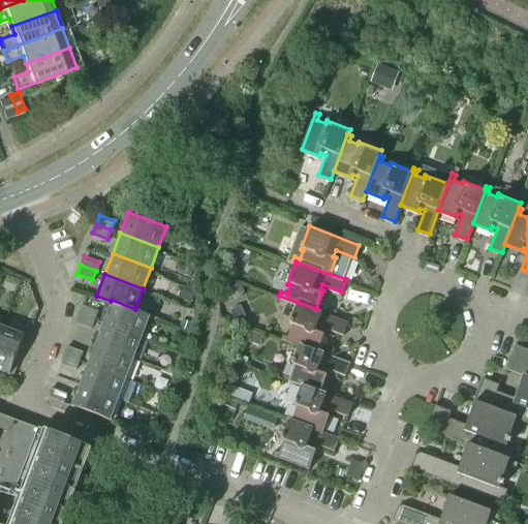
[(142,335),(150,313),(135,308),(135,309),(112,300),(111,301),(103,320),(142,335)]
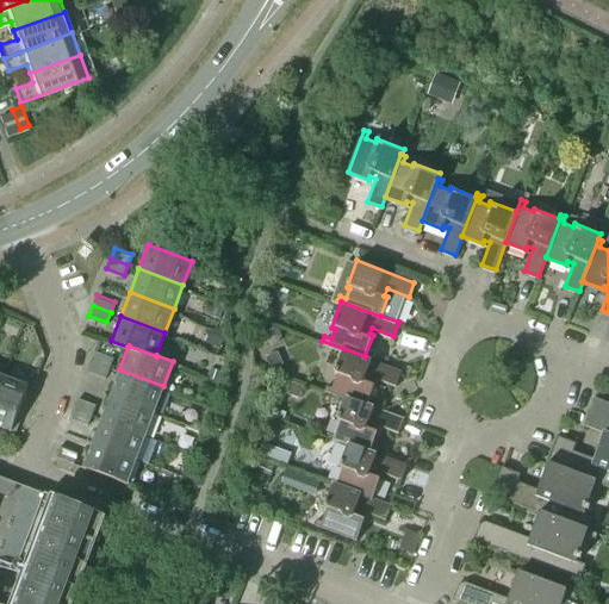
[(110,366),(113,355),(95,348),(92,359),(110,366)]
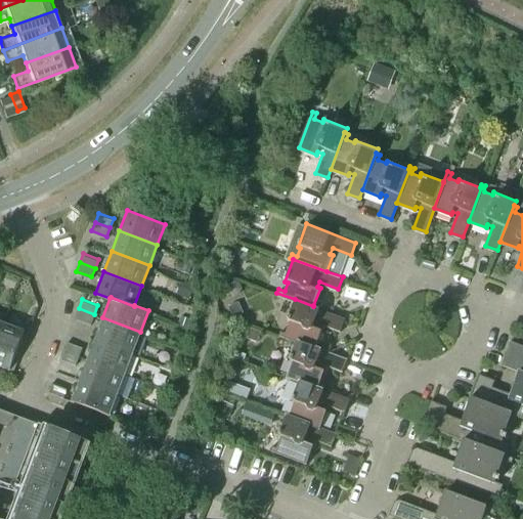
[(319,328),(321,322),(340,330),(345,317),(313,305),(313,306),(295,299),(287,321),(290,322),(287,331),(280,329),(279,333),(297,340),(298,339),(315,346),(316,345),(322,329),(319,328)]
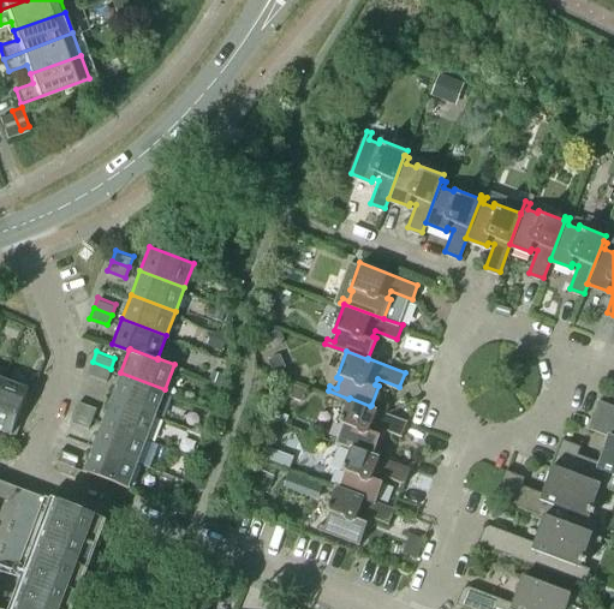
[(106,378),(111,369),(93,362),(89,372),(106,378)]
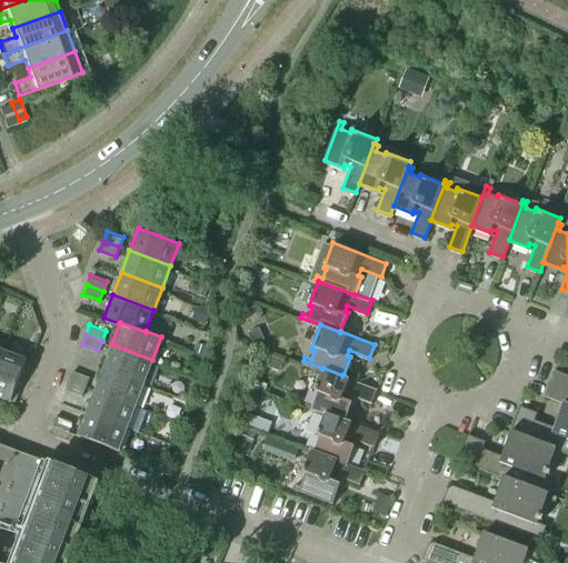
[(145,381),(152,360),(111,344),(103,365),(145,381)]
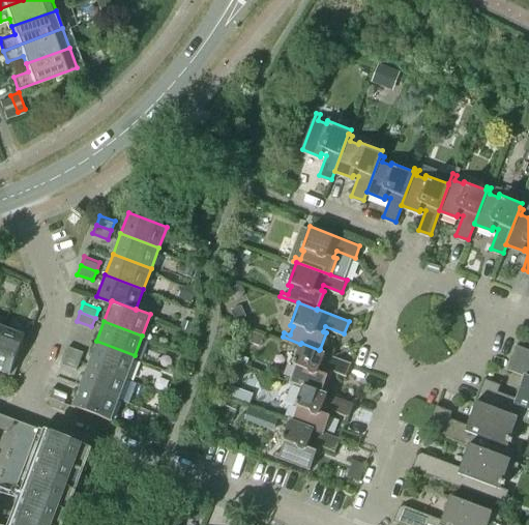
[(0,367),(11,371),(25,332),(3,324),(0,333),(0,367)]
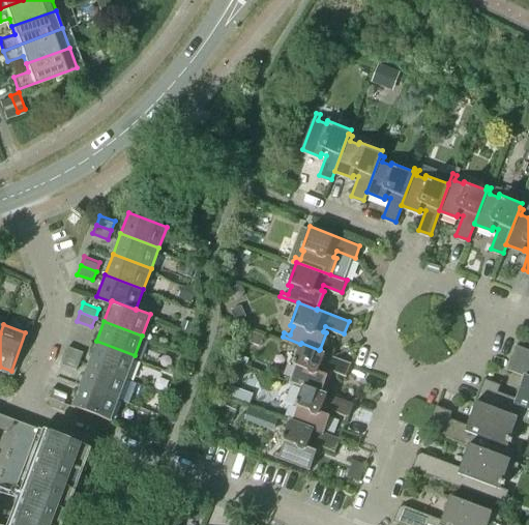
[(126,376),(135,355),(96,341),(89,361),(126,376)]
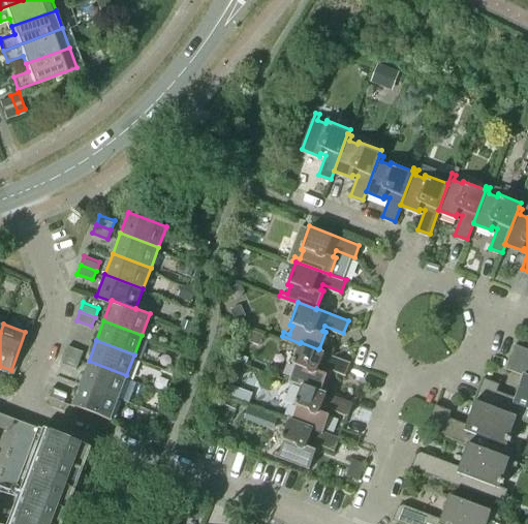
[(527,346),(516,341),(506,366),(523,372),(524,372),(527,373),(527,346)]
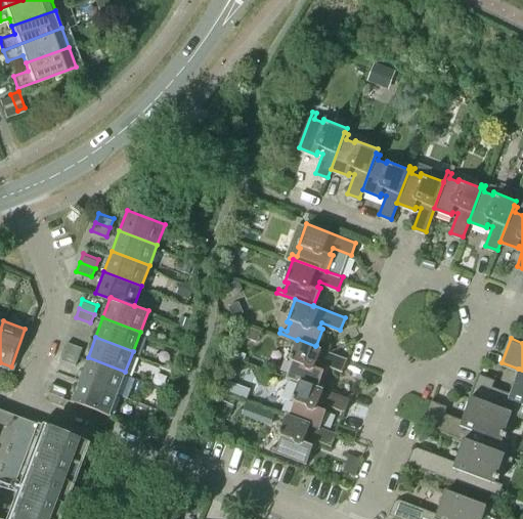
[(79,354),(82,345),(67,339),(63,348),(79,354)]
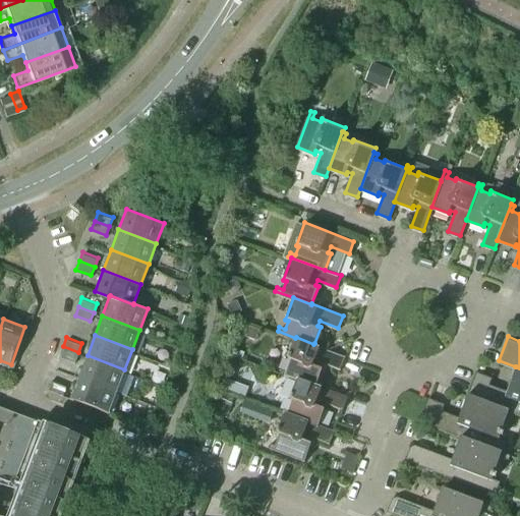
[(341,367),(345,355),(314,343),(313,344),(296,337),(295,338),(287,359),(290,361),(287,368),(281,366),(280,370),(298,378),(316,384),(323,366),(320,365),(322,360),(341,367)]
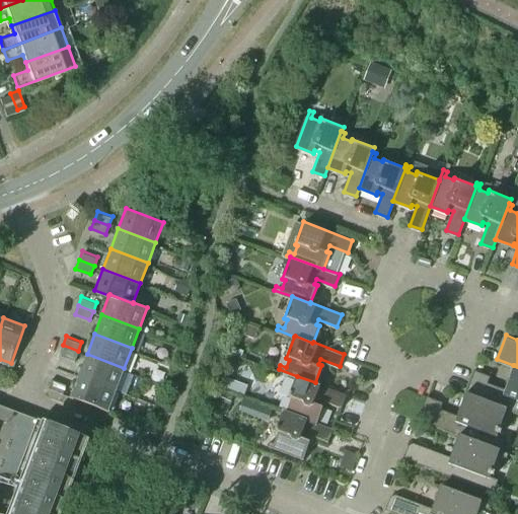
[(75,360),(78,351),(63,345),(60,354),(75,360)]
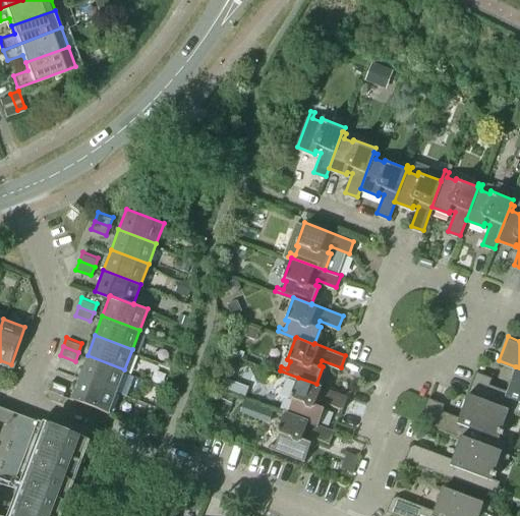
[(117,390),(124,369),(88,355),(79,376),(117,390)]
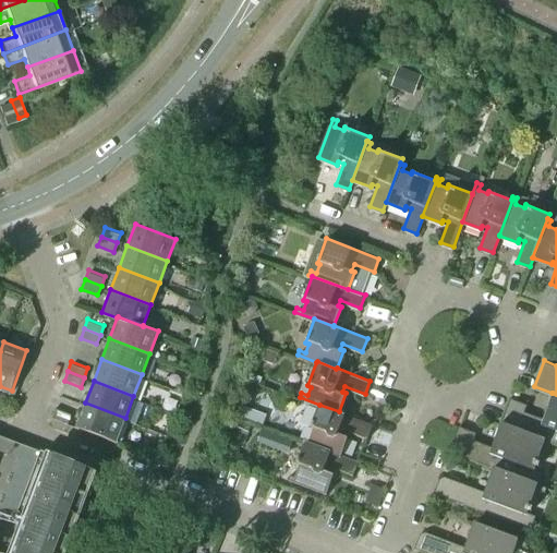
[(556,394),(553,393),(552,393),(546,409),(551,410),(547,418),(525,409),(528,403),(510,396),(501,421),(546,437),(546,439),(556,442),(556,394)]
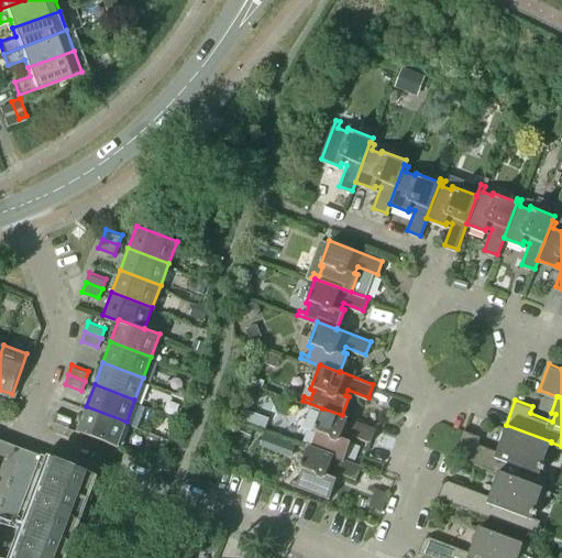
[(118,445),(127,422),(86,406),(77,429),(118,445)]
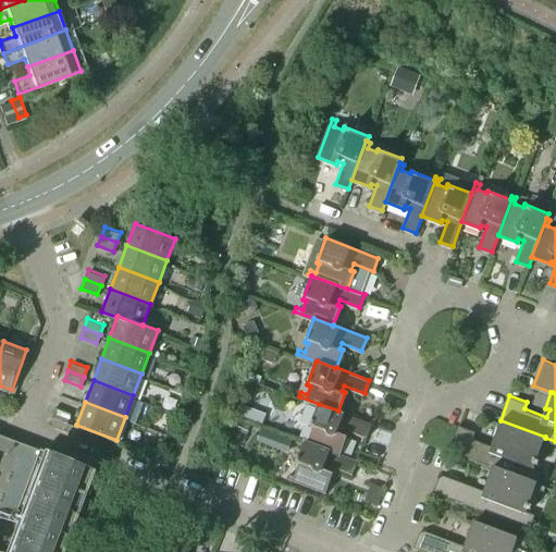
[(345,433),(346,428),(367,436),(371,422),(338,411),(319,404),(309,428),(312,429),(309,438),(304,436),(301,440),(305,441),(305,440),(341,454),(341,453),(347,434),(345,433)]
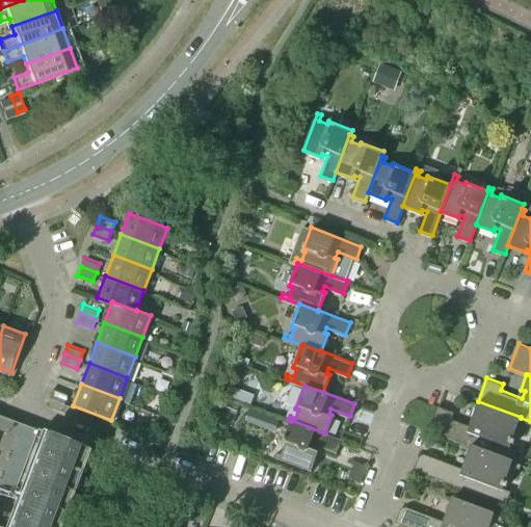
[(63,401),(68,392),(52,387),(49,396),(63,401)]
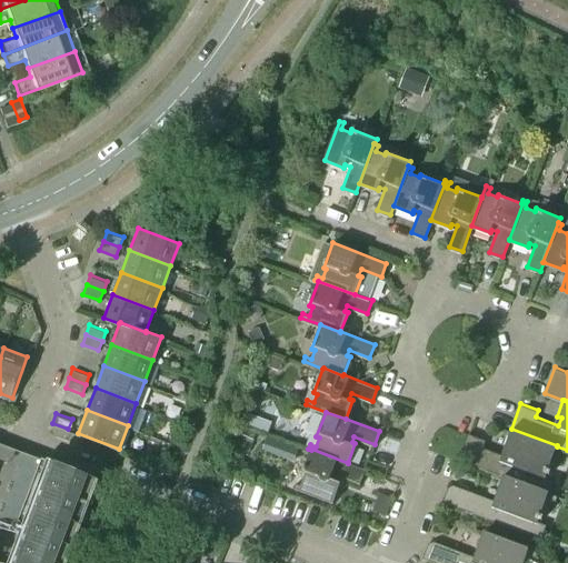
[(549,469),(557,446),(557,445),(511,429),(505,445),(509,446),(506,454),(484,445),(486,438),(468,431),(458,458),(504,474),(549,491),(555,478),(548,475),(551,470),(549,469)]
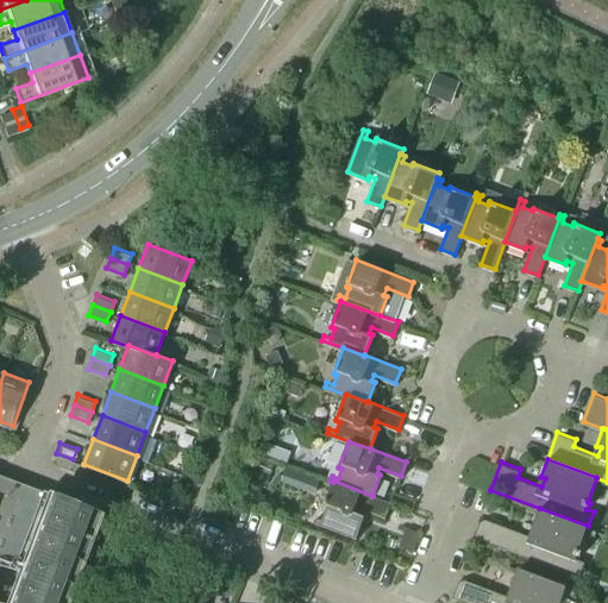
[(0,602),(67,602),(92,538),(106,542),(116,516),(0,472),(0,602)]
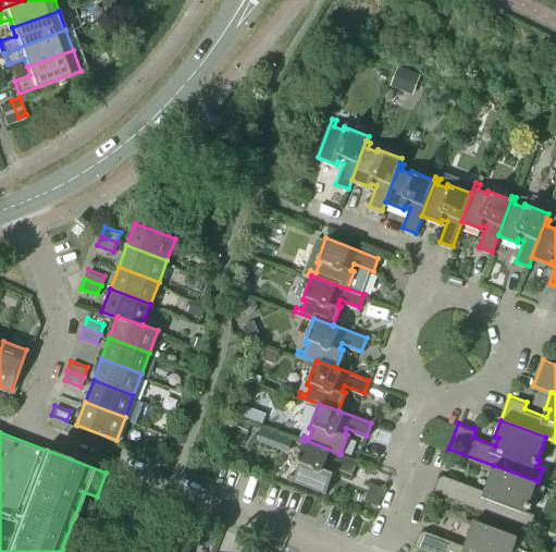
[(331,470),(333,465),(353,473),(358,460),(341,453),(341,454),(305,440),(305,441),(296,464),(299,465),(295,474),(289,471),(287,476),(326,491),(334,471),(331,470)]
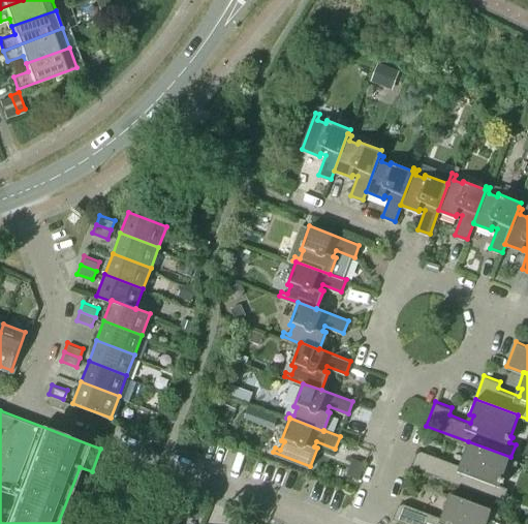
[(503,478),(509,461),(517,464),(519,460),(510,457),(468,441),(462,457),(466,458),(463,465),(422,449),(416,452),(411,465),(503,500),(508,487),(502,485),(505,478),(503,478)]
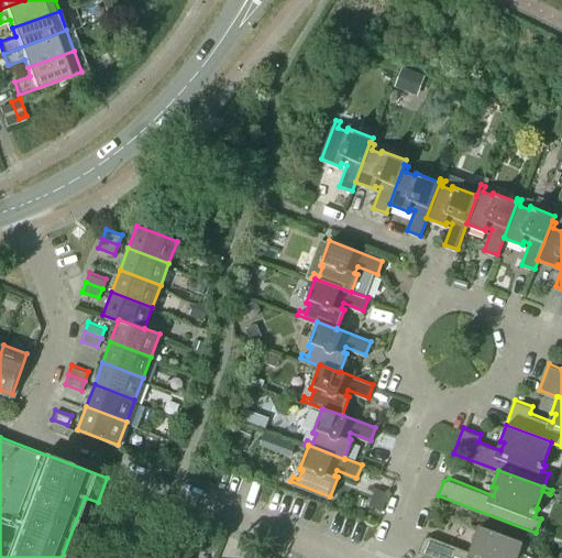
[(517,557),(522,546),(530,549),(532,545),(478,525),(472,542),(476,544),(473,551),(429,534),(423,536),(418,551),(436,557),(517,557)]
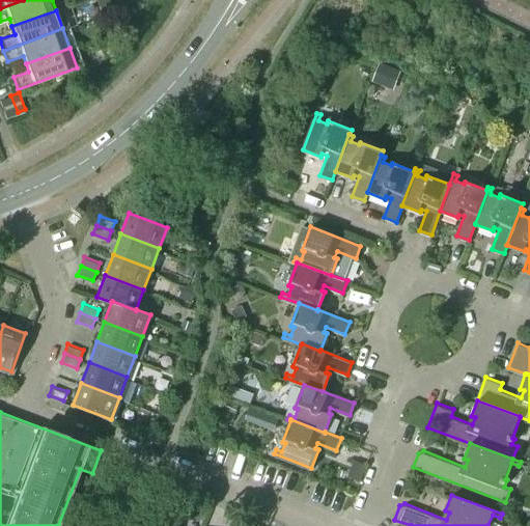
[(178,525),(180,521),(168,516),(164,525),(178,525)]
